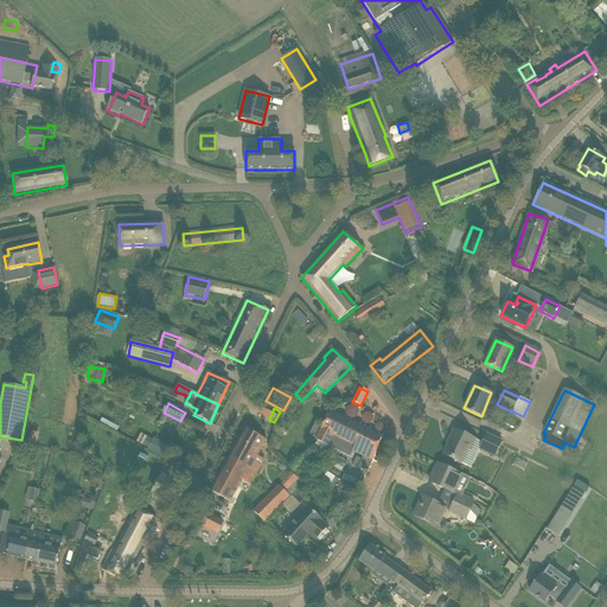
[(330,411),(304,464),(315,470),(321,458),(333,464),(337,457),(347,462),(347,461),(350,462),(346,470),(360,477),(370,459),(372,460),(383,438),(330,411)]
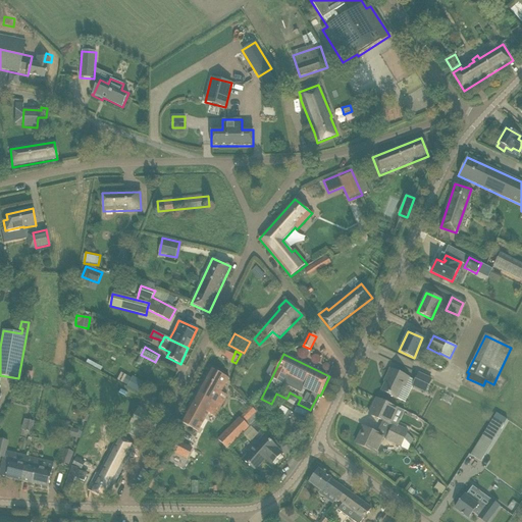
[(270,365),(266,374),(271,376),(275,368),(270,365)]
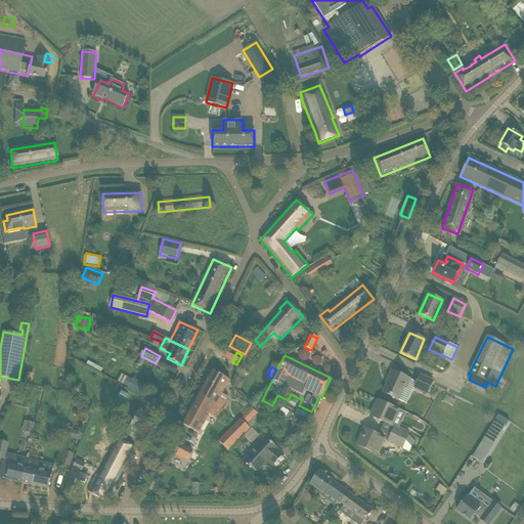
[(222,394),(230,381),(212,370),(181,424),(200,434),(210,416),(216,420),(229,398),(222,394)]
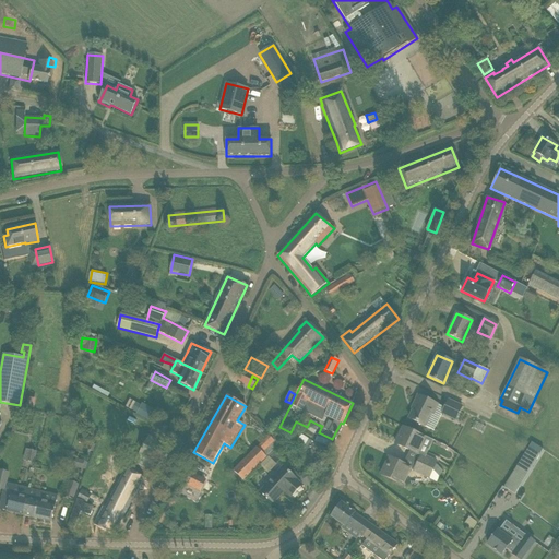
[(433,414),(438,405),(418,395),(414,405),(415,406),(408,419),(425,427),(431,413),(433,414)]
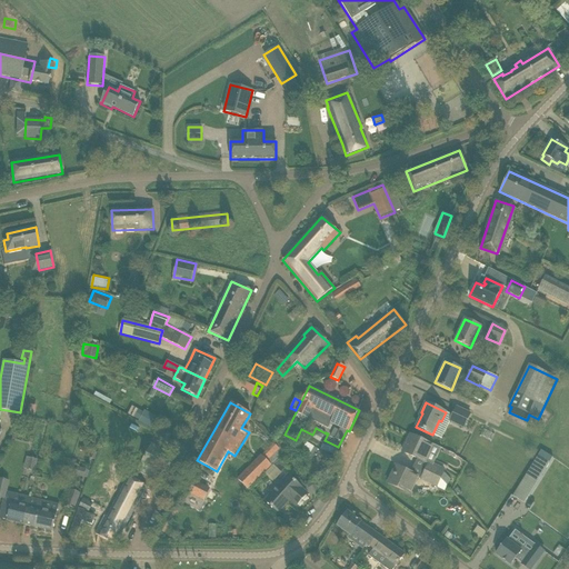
[(470,415),(456,409),(450,422),(463,428),(470,415)]
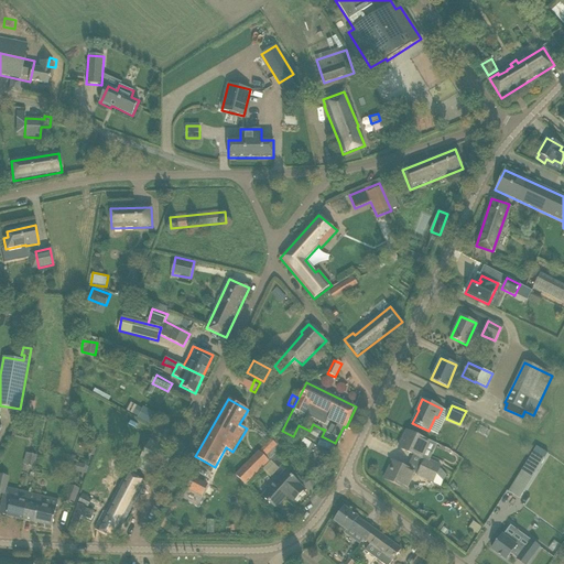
[(139,418),(150,424),(154,415),(143,409),(139,418)]
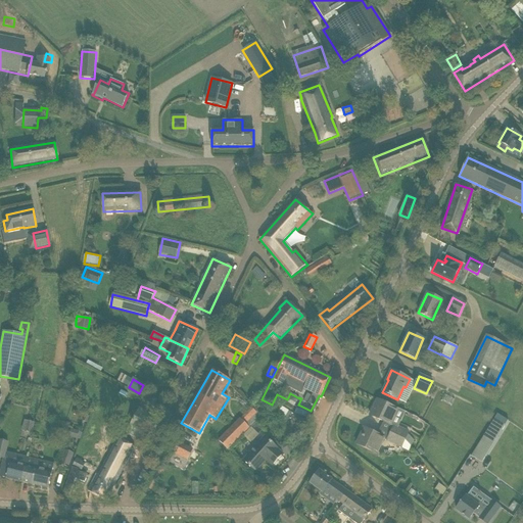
[(396,410),(386,405),(377,399),(370,416),(379,420),(389,425),(396,410)]
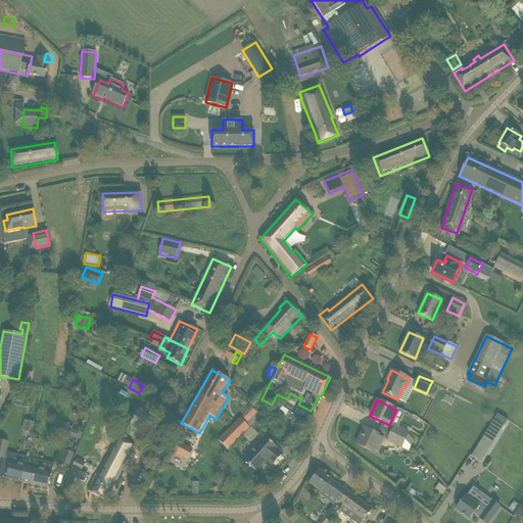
[(240,418),(218,441),(227,452),(250,428),(240,418)]
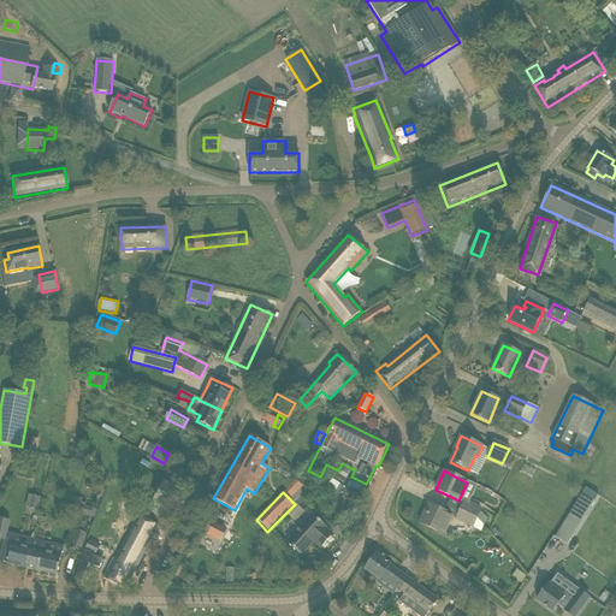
[(584,492),(556,538),(569,545),(597,501),(584,492)]
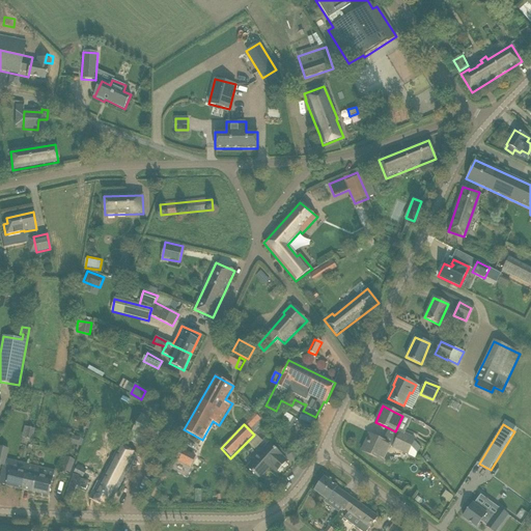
[(264,425),(255,436),(261,442),(267,437),(274,443),(279,439),(264,425)]
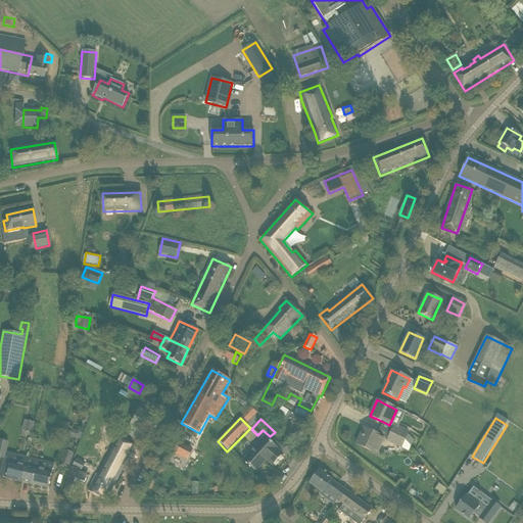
[(33,433),(35,423),(25,421),(21,431),(33,433)]
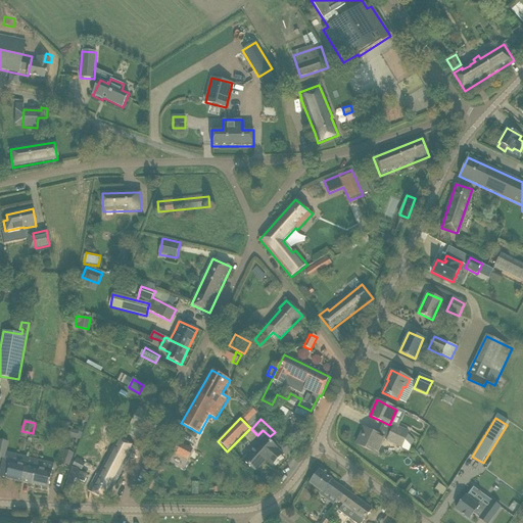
[(406,440),(410,432),(394,425),(390,433),(406,440)]
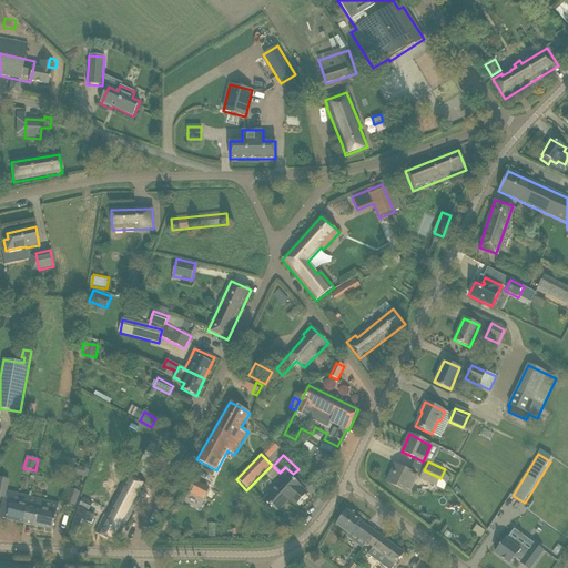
[(409,493),(414,483),(417,475),(405,470),(395,466),(387,483),(409,493)]
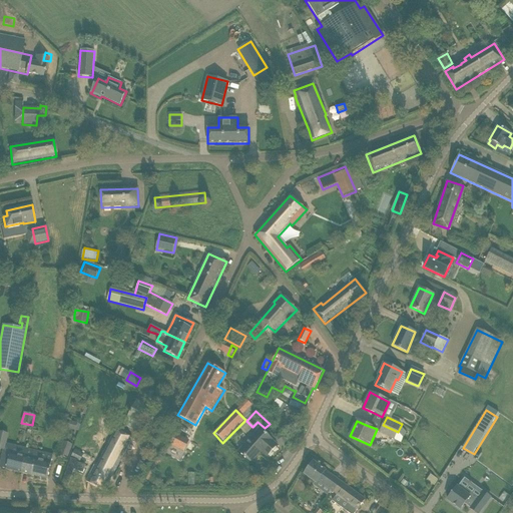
[(394,440),(398,432),(383,425),(379,433),(394,440)]
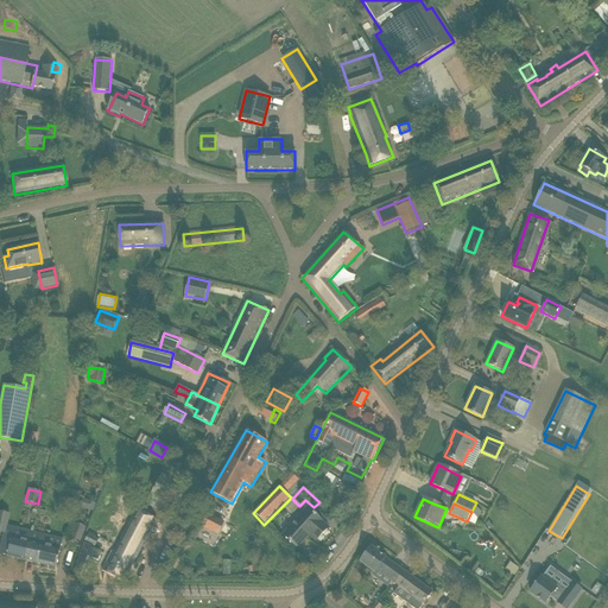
[(322,521),(308,507),(283,536),(297,549),(310,534),(317,542),(328,529),(322,523),(322,521)]
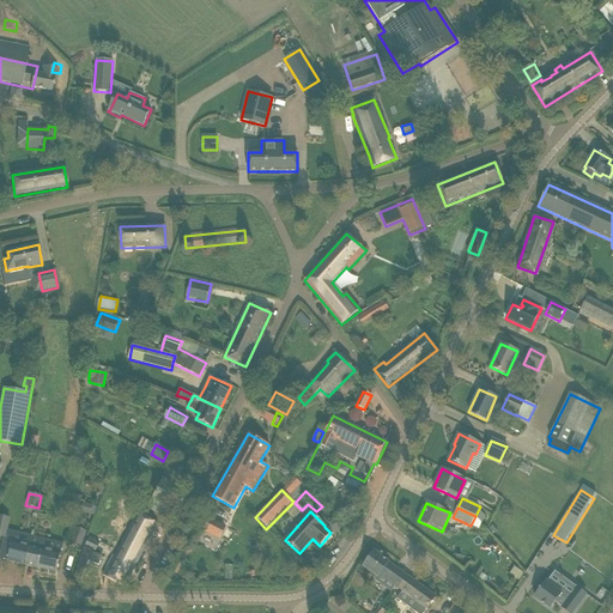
[(158,525),(138,514),(129,529),(126,527),(122,535),(126,538),(115,557),(114,556),(103,576),(125,587),(158,525)]
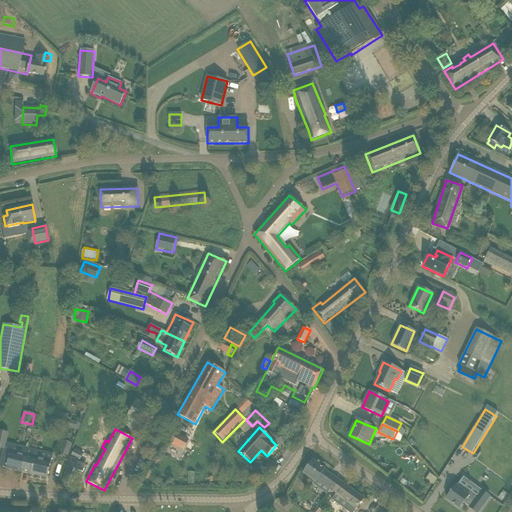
[(174,433),(169,443),(183,450),(189,440),(174,433)]
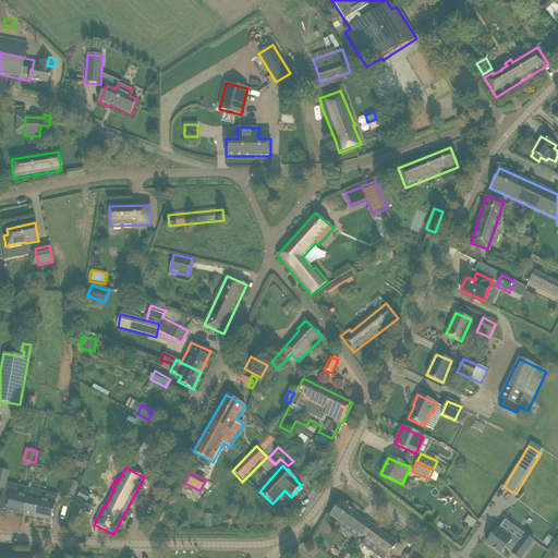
[(73,499),(80,484),(79,484),(80,481),(72,477),(71,481),(70,481),(64,495),(73,499)]
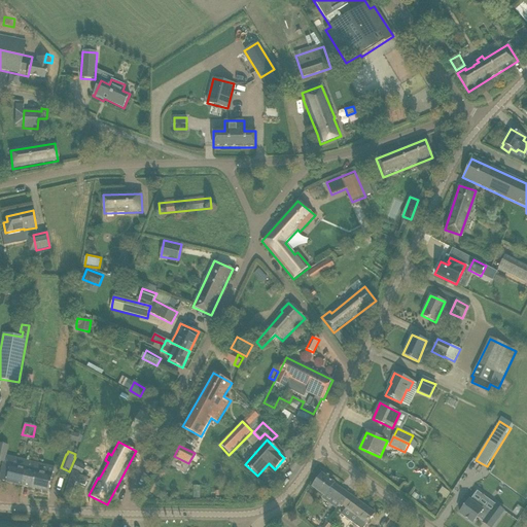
[(6,483),(22,486),(26,469),(28,470),(30,462),(26,461),(24,469),(3,464),(0,478),(7,480),(6,483)]
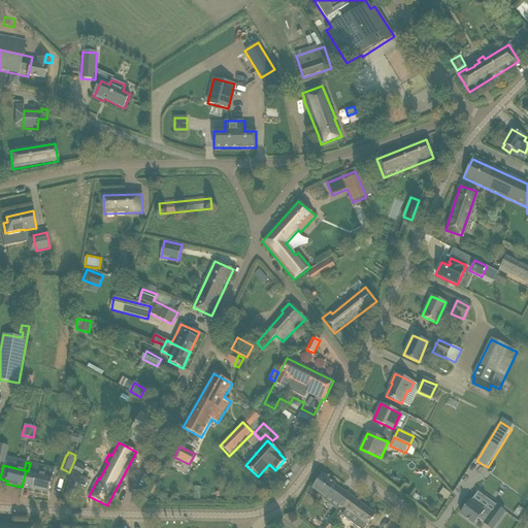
[(73,471),(83,475),(86,468),(89,470),(97,468),(94,465),(87,468),(84,466),(84,465),(78,462),(77,464),(76,463),(73,471)]
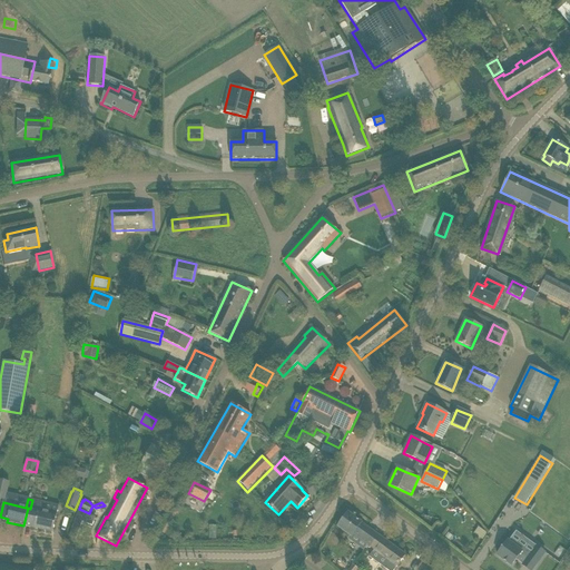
[(59,505),(32,500),(30,509),(28,508),(23,526),(53,532),(59,505)]
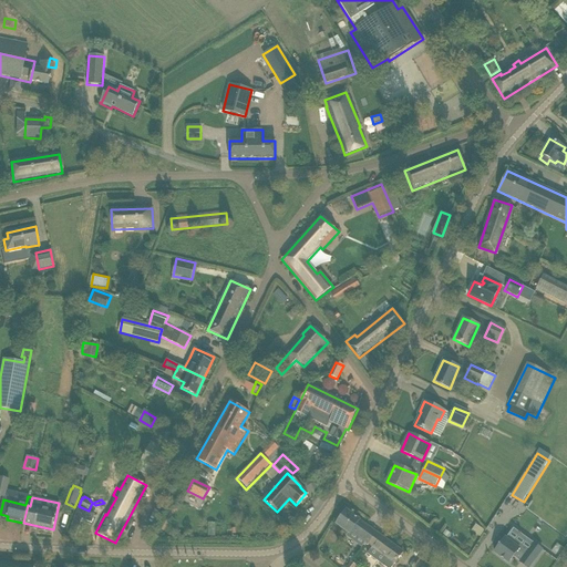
[(354,540),(357,537),(363,542),(372,529),(347,511),(337,524),(349,533),(347,535),(354,540)]
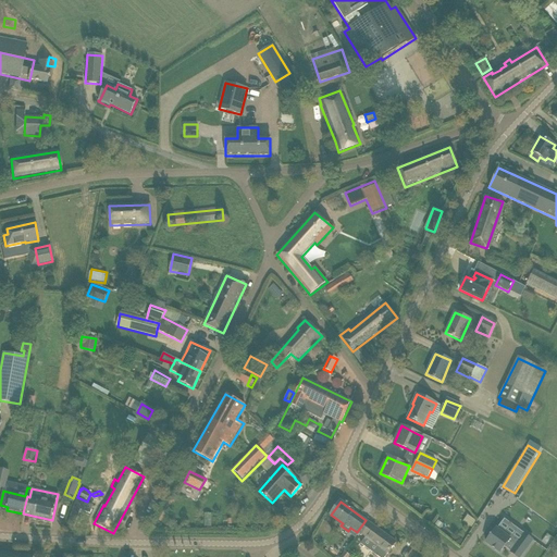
[(556,522),(549,518),(537,536),(548,543),(556,530),(556,522)]
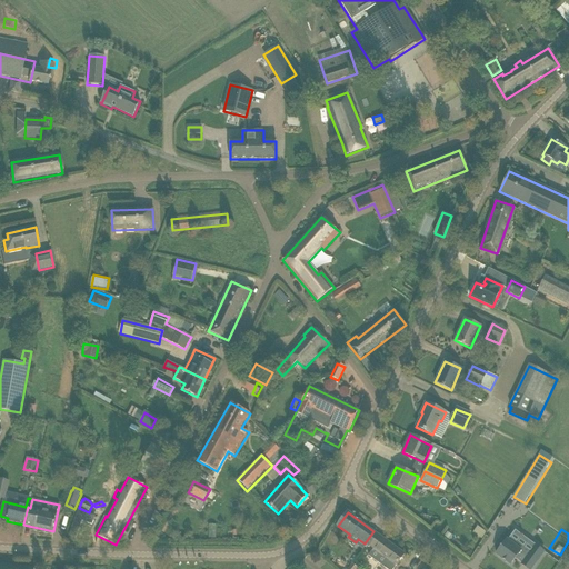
[(393,568),(405,555),(373,531),(365,543),(372,550),(368,556),(386,568),(393,568)]
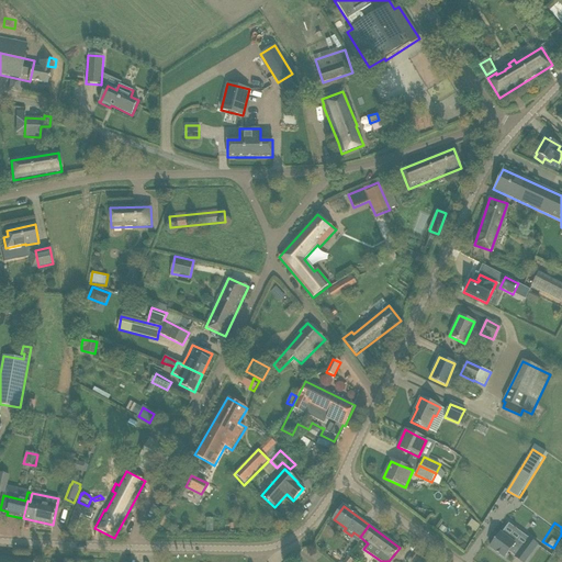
[(494,541),(490,548),(504,558),(508,552),(515,557),(516,558),(515,558),(520,561),(524,561),(531,552),(516,541),(517,540),(504,531),(501,534),(495,540),(495,539),(494,540),(494,541)]
